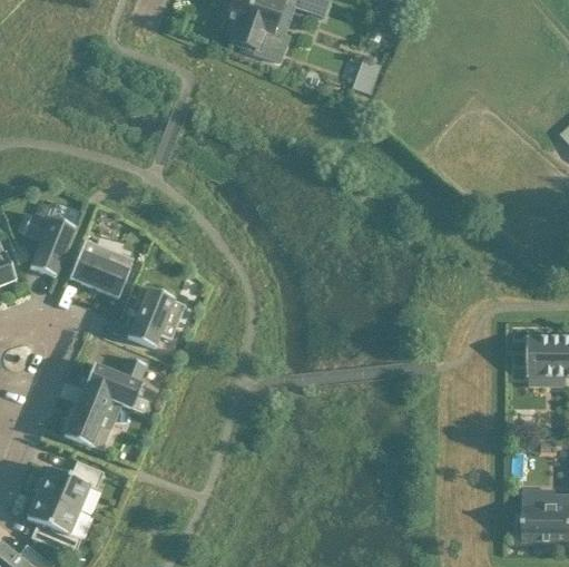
[(226,0),(224,8),(228,10),(226,17),(238,21),(232,40),(238,41),(236,45),(251,50),(252,47),(256,48),(254,52),(280,61),(288,36),(284,33),(283,33),(282,35),(273,31),(284,2),(293,6),(292,8),(293,8),(294,6),(308,11),(325,17),(332,0),(226,0)]
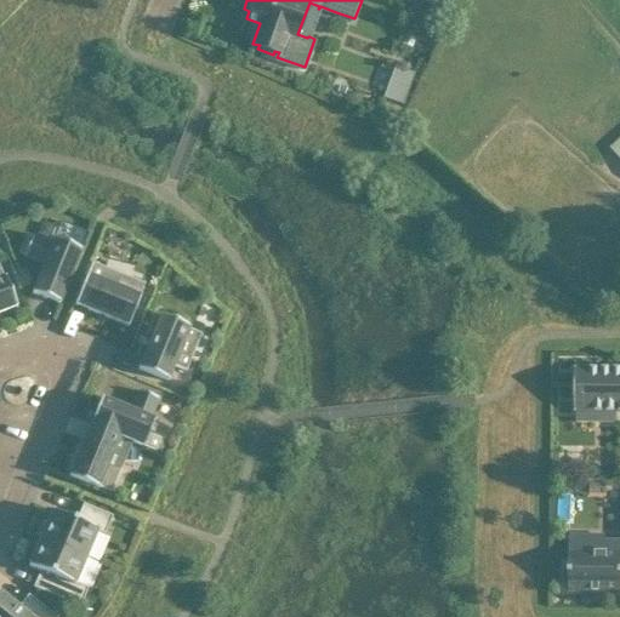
[(394,64),(384,96),(403,102),(414,70),(394,64)]
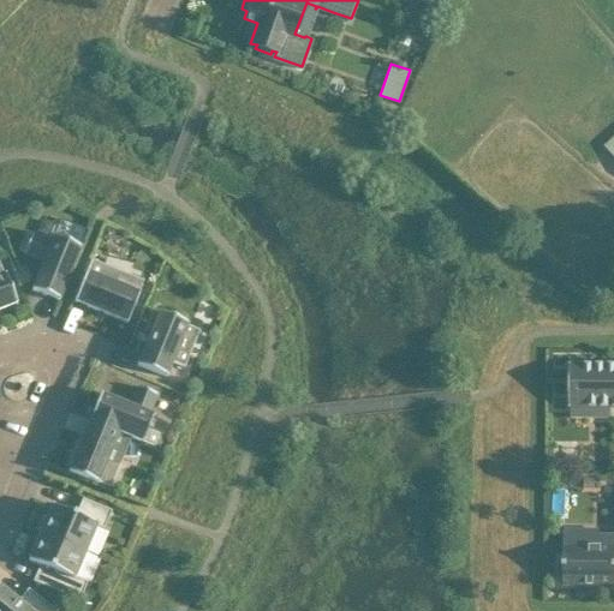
[(106,225),(101,235),(108,239),(114,235),(117,231),(106,225)]
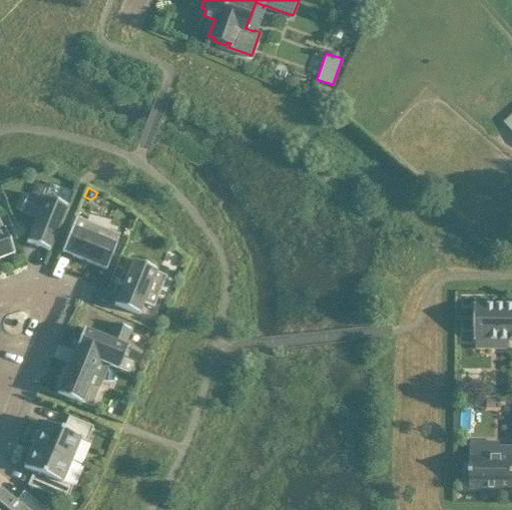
[(23,191),(16,207),(21,209),(27,193),(23,191)]
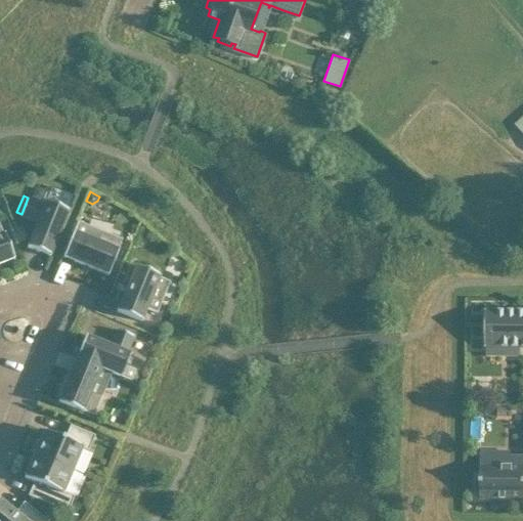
[(38,221),(28,246),(50,255),(69,209),(46,201),(45,204),(28,198),(22,214),(38,221)]
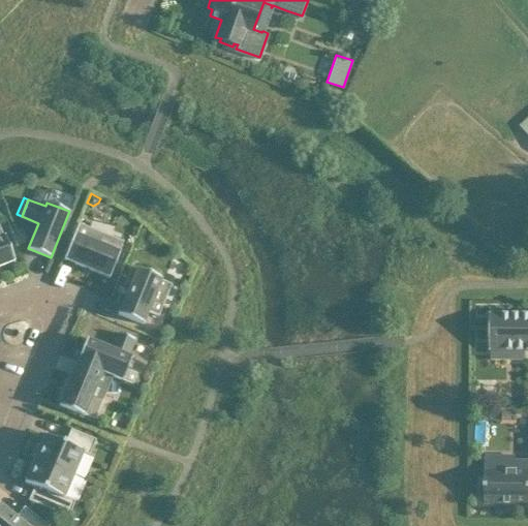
[(99,243),(86,237),(91,225),(80,221),(64,257),(111,277),(120,251),(119,250),(123,241),(103,233),(99,243)]
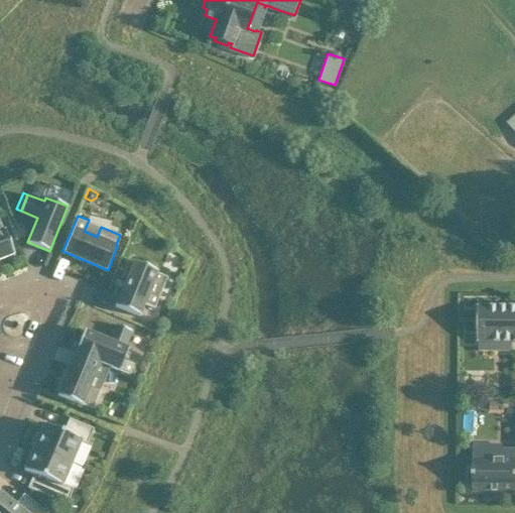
[(0,258),(14,253),(5,228),(3,229),(0,221),(0,258)]
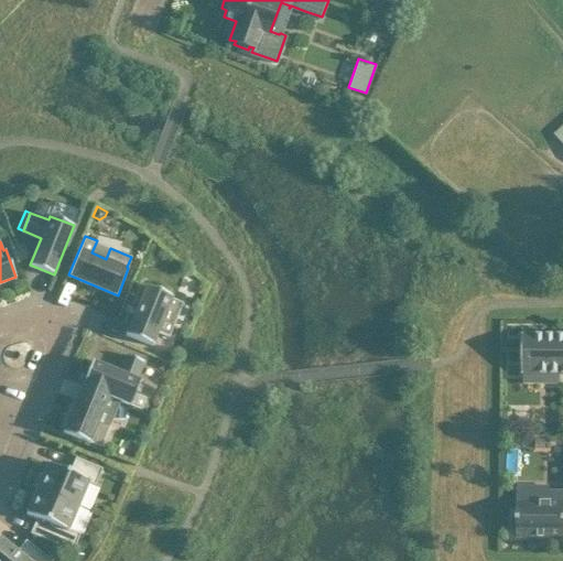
[(173,295),(145,284),(126,334),(153,345),(159,331),(170,335),(183,302),(172,297),(173,295)]
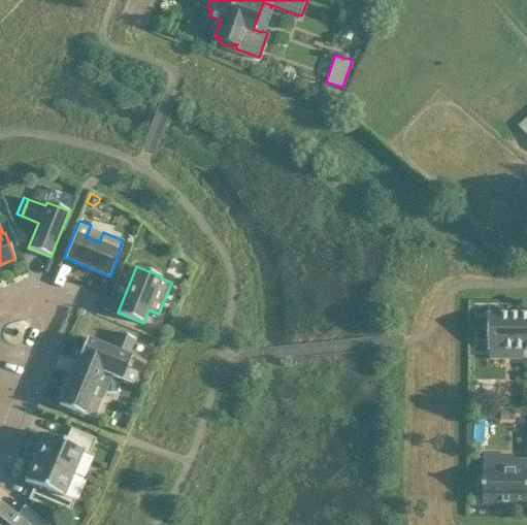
[(489,349),(526,348),(526,310),(490,312),(489,349)]
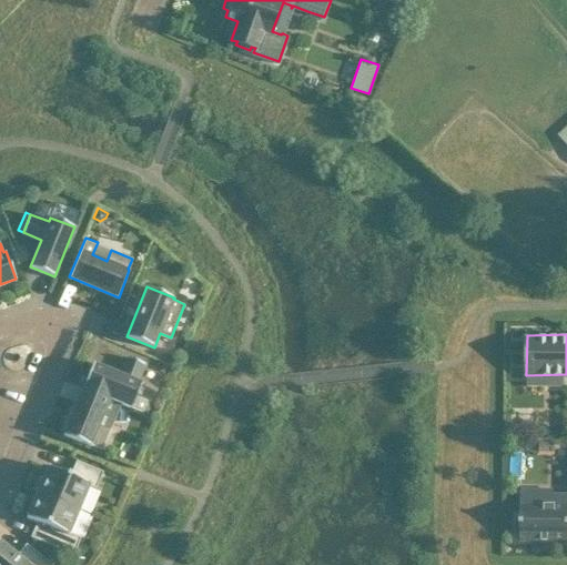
[(93,362),(83,386),(110,397),(110,399),(142,412),(148,400),(137,395),(142,383),(138,381),(145,363),(128,355),(120,373),(93,362)]
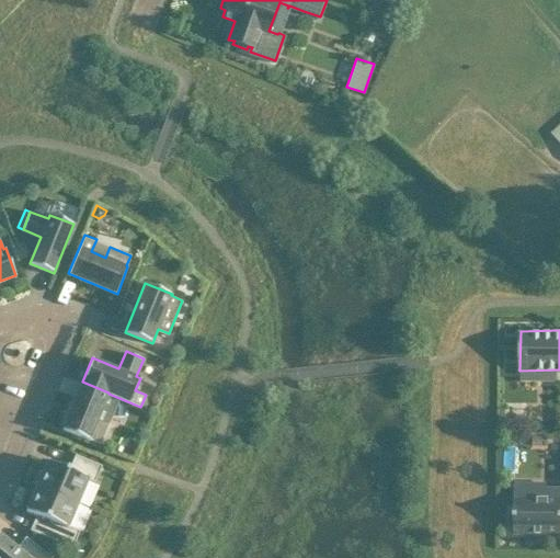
[(99,419),(109,394),(109,393),(82,382),(63,430),(89,441),(90,439),(101,443),(109,423),(99,419)]
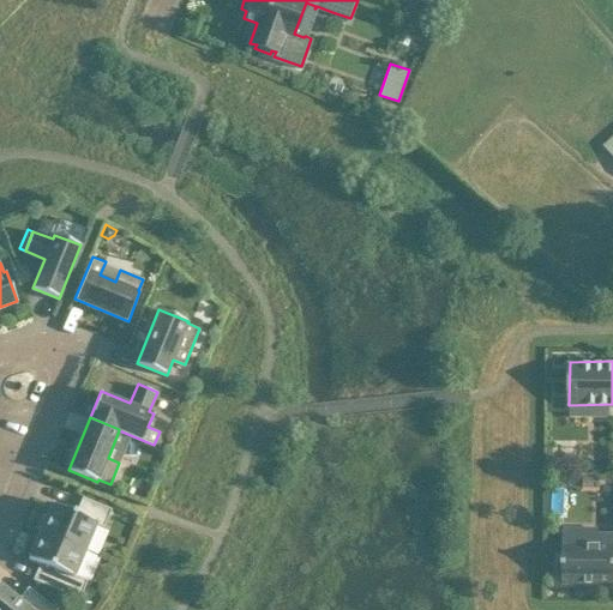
[(41,529),(40,530),(85,549),(96,523),(103,526),(112,508),(83,496),(76,513),(52,502),(47,515),(42,514),(37,526),(41,529)]
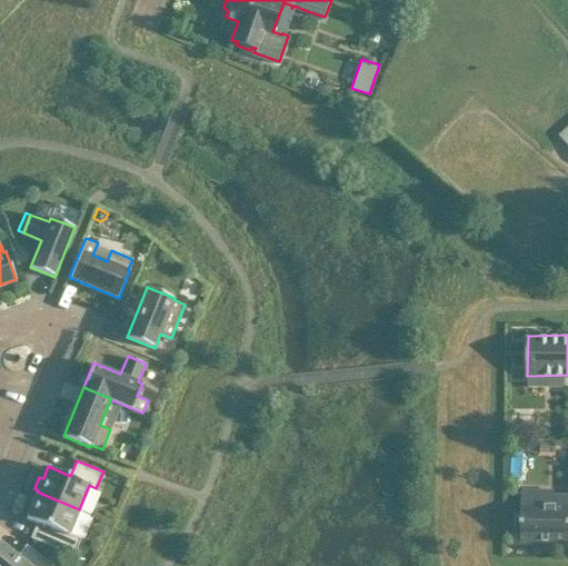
[(517,522),(517,535),(522,535),(522,539),(567,539),(567,494),(552,495),(552,487),(522,486),(522,495),(522,504),(522,522),(517,522)]
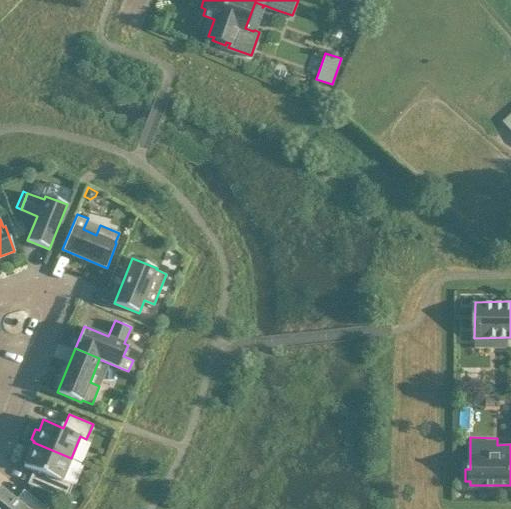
[(62,479),(71,458),(33,442),(24,465),(34,469),(28,483),(66,499),(72,484),(62,479)]
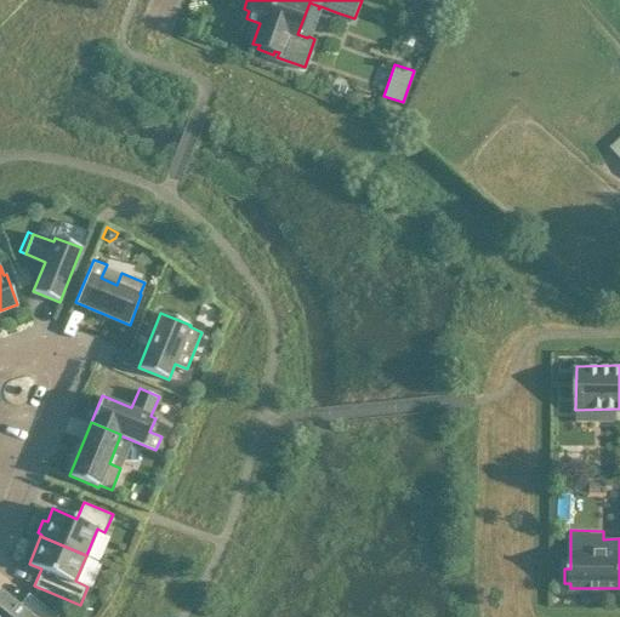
[(58,616),(29,593),(18,606),(0,590),(0,616),(58,616)]
